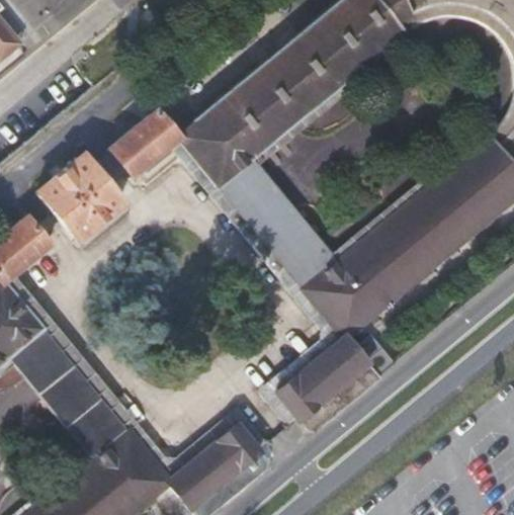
[(274,393),(309,438),(393,364),(365,330),(446,262),(445,255),(513,199),(513,0),(341,0),(271,56),(176,136),(157,110),(109,152),(133,180),(179,144),(249,227),(286,196),(253,155),(410,29),(423,22),(440,17),(454,17),(468,20),(485,28),(495,35),(505,48),(512,60),(513,66),(513,105),(509,117),(500,131),(434,188),(430,192),(342,264),(334,253),(295,284),(340,339),(274,393)]
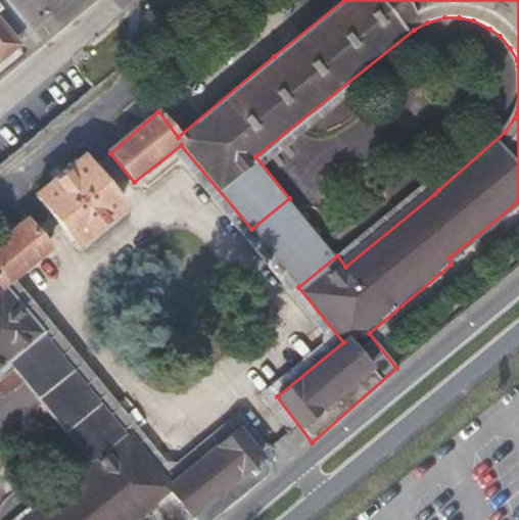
[(0,65),(26,46),(0,13),(0,65)]
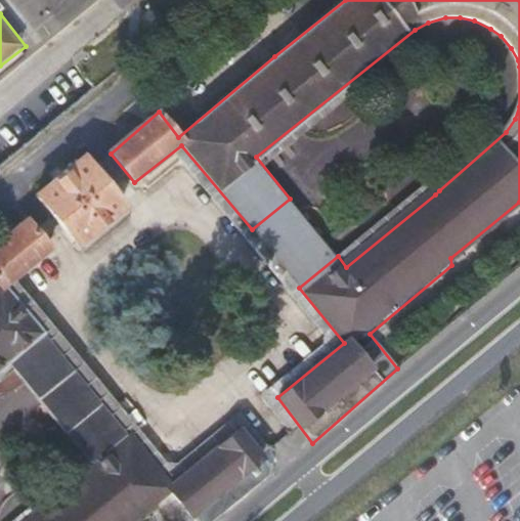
[(126,208),(84,158),(38,197),(79,248),(126,208)]
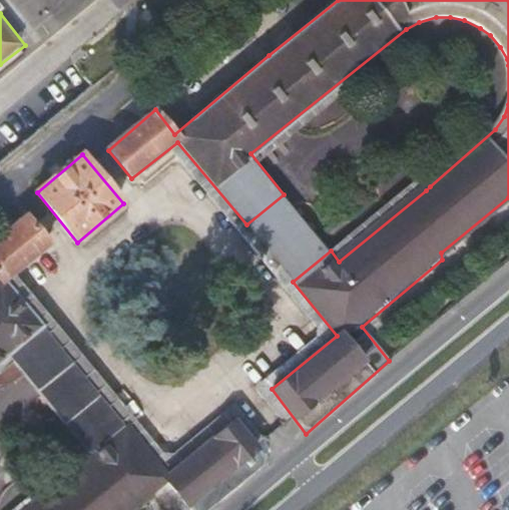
[(0,360),(7,355),(94,458),(30,509),(138,509),(170,485),(1,287),(50,245),(27,217),(0,239),(0,360)]
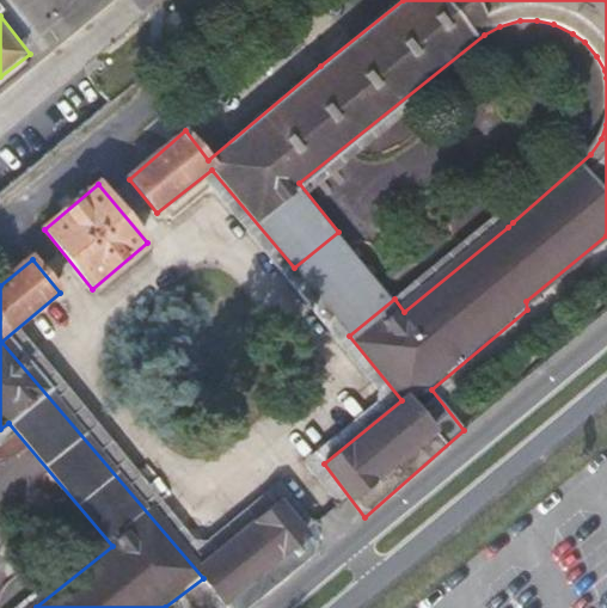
[(197,570),(228,607),(314,533),(282,497),(197,570)]
